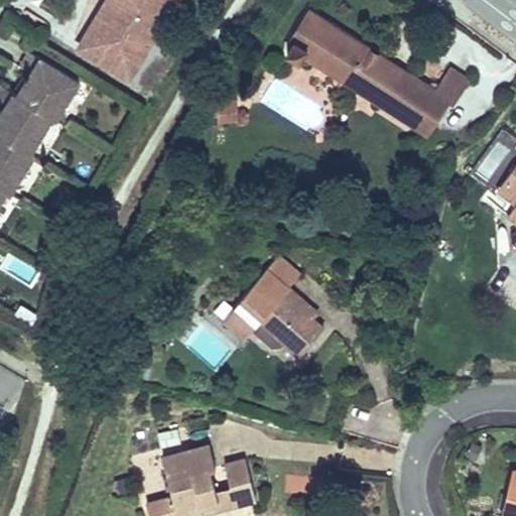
[(102,0),(73,48),(128,83),(178,0),(102,0)]
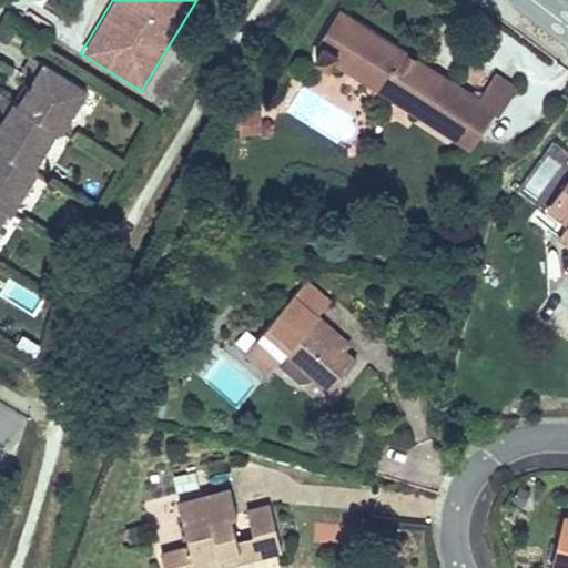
[(378,3),(373,10),(379,16),(385,9),(378,3)]
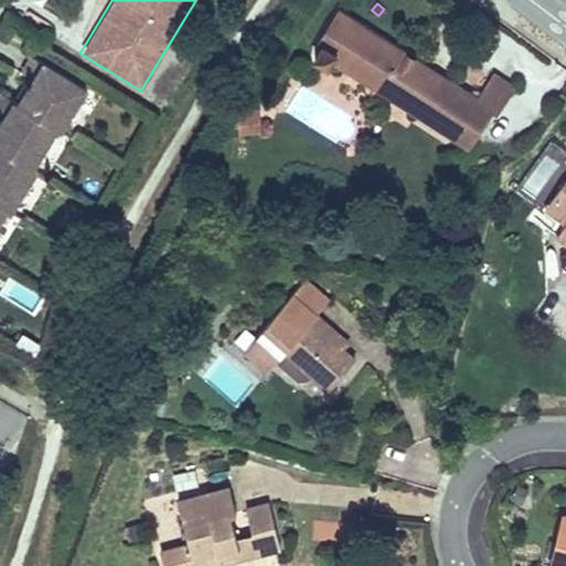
[(422,70),(426,64),(338,9),(315,45),(318,48),(310,60),(326,71),(332,64),(468,152),(492,114),(496,116),(512,93),(490,79),(478,97),(449,80),(446,85),(422,70)]
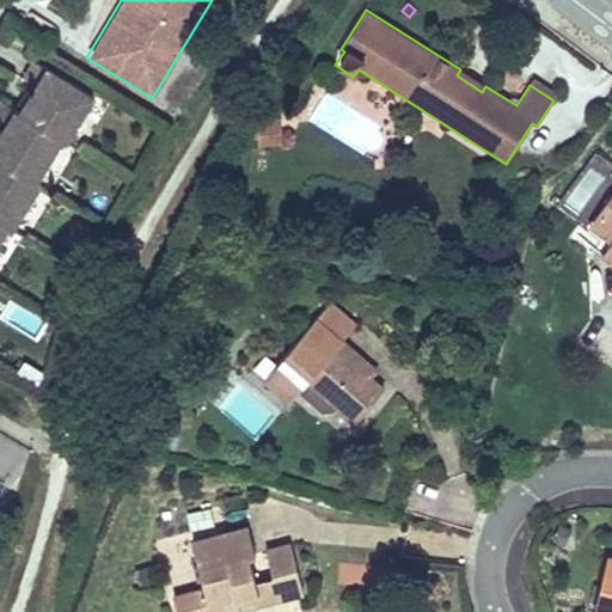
[(66,141),(93,96),(36,61),(25,78),(37,85),(19,112),(4,103),(0,109),(0,124),(5,128),(0,136),(0,238),(8,225),(13,227),(40,184),(36,182),(62,139),(66,141)]
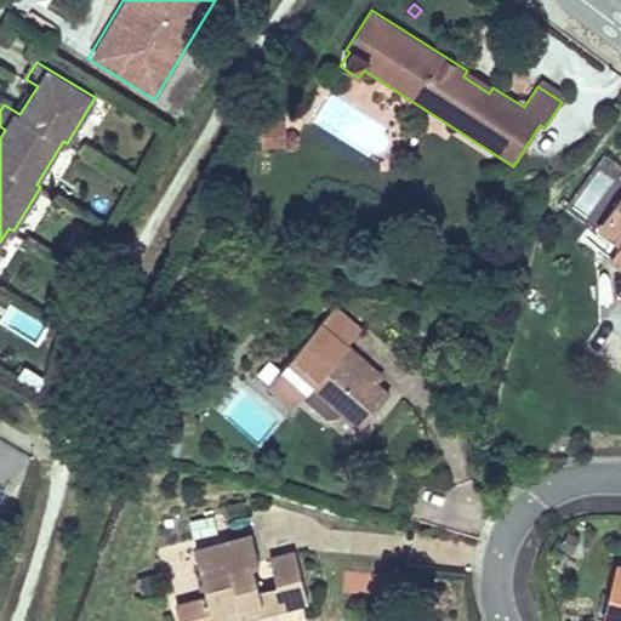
[(493,87),(467,70),(463,77),(489,93),(493,87)]
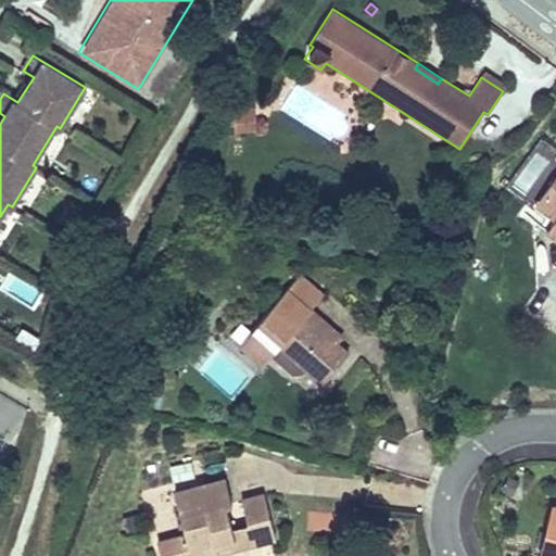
[(484,71),(481,77),(503,91),(507,85),(484,71)]
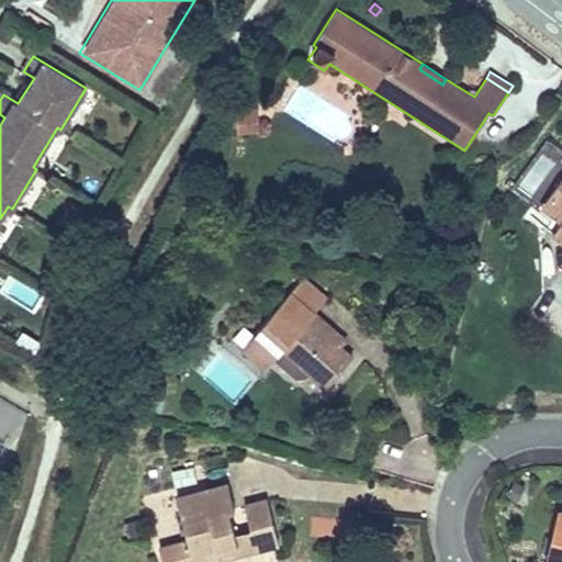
[(235,109),(236,123),(258,121),(257,108),(235,109)]
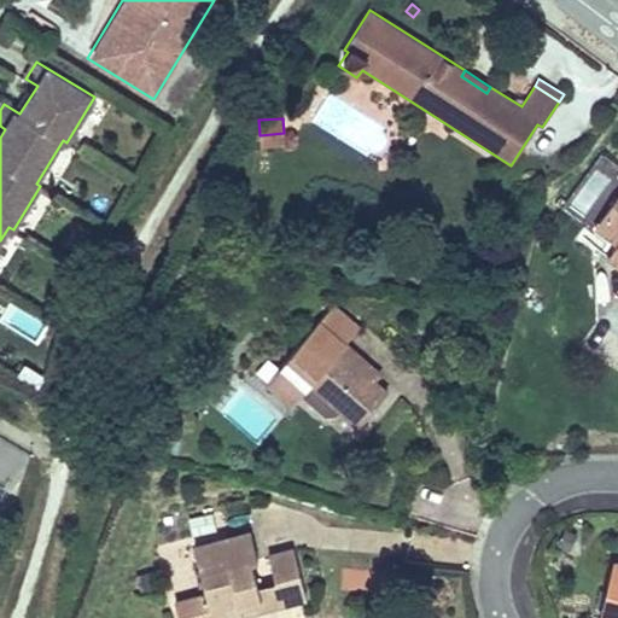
[(284,133),(260,135),(260,147),(285,145),(284,133)]
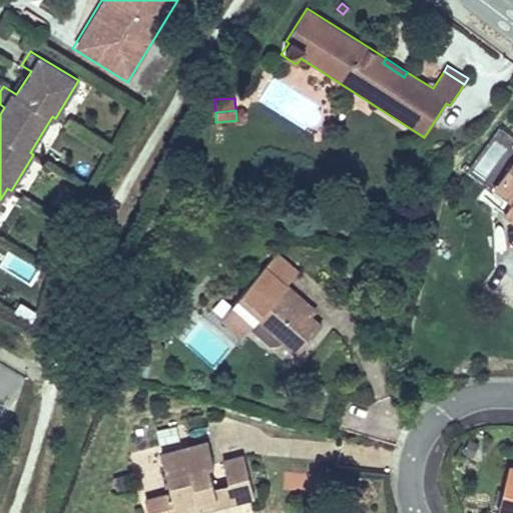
[(512,160),(493,188),(512,203),(503,214),(512,221),(512,160)]
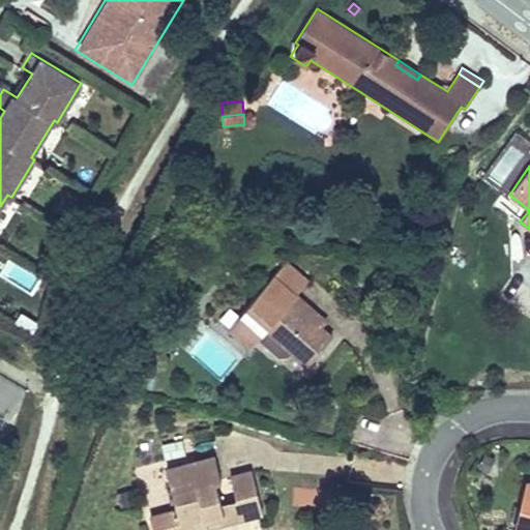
[(239,318),(261,336),(265,332),(290,354),(306,367),(332,336),(322,328),(298,307),(303,301),(297,295),(308,281),(286,262),(239,317),(239,318)]
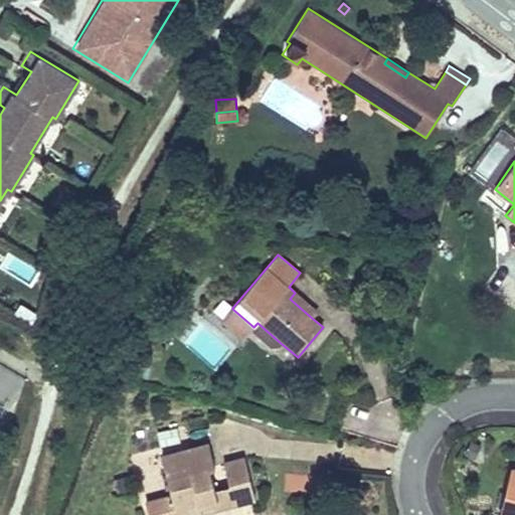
[(319,312),(295,293),(290,299),(313,319),(319,312)]
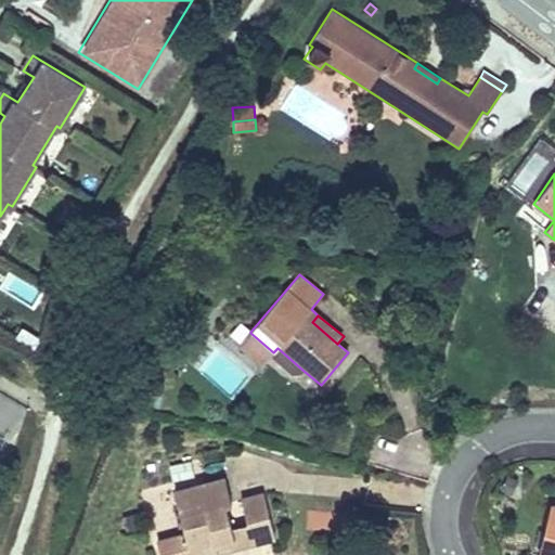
[(250,333),(250,332),(240,322),(230,335),(241,344),(250,333)]
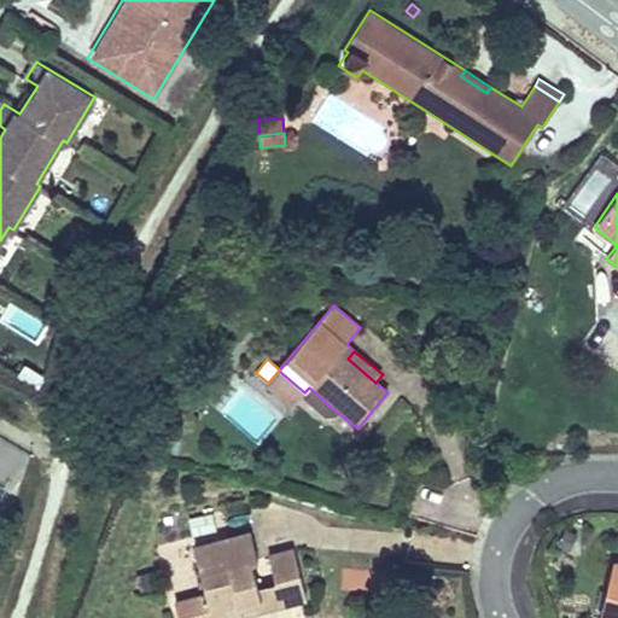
[(301,397),(304,392),(279,371),(268,383),(264,386),(291,408),(301,397)]
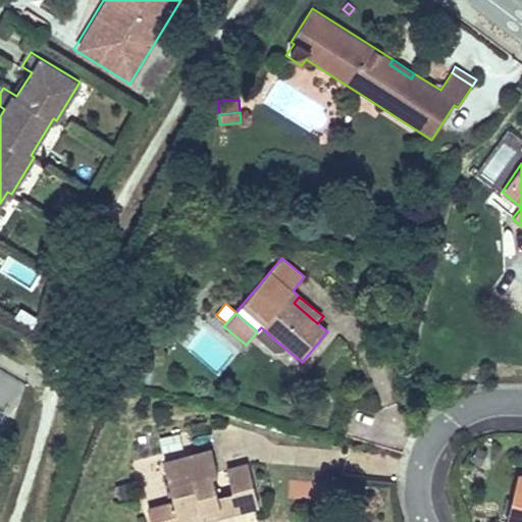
[(285,349),(261,327),(257,331),(254,335),(274,353),(283,352),(285,349)]
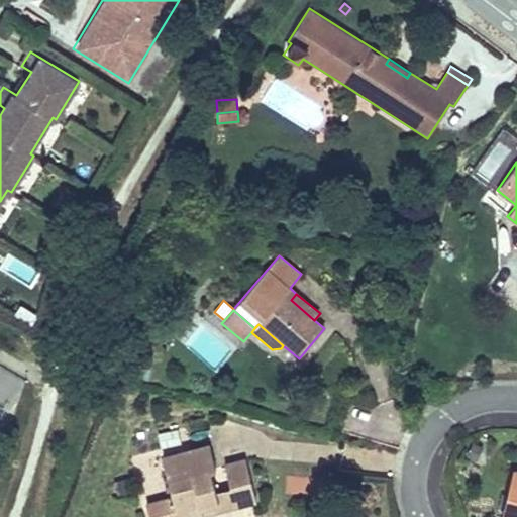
[(220,502),(217,490),(212,470),(216,468),(210,444),(164,456),(175,499),(172,500),(171,496),(148,502),(151,516),(196,516),(205,515),(203,507),(220,502)]
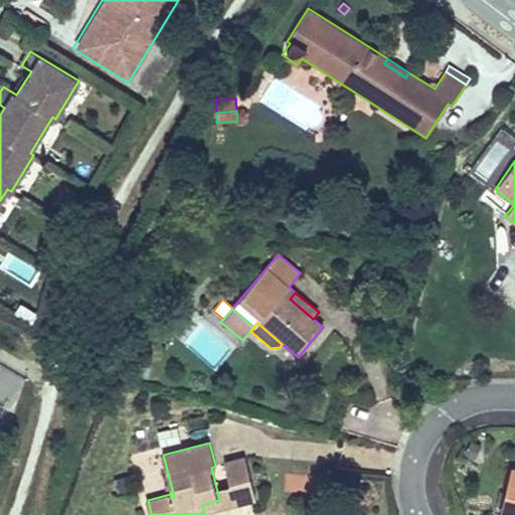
[(229,485),(235,505),(256,500),(245,457),(224,463),(229,485)]
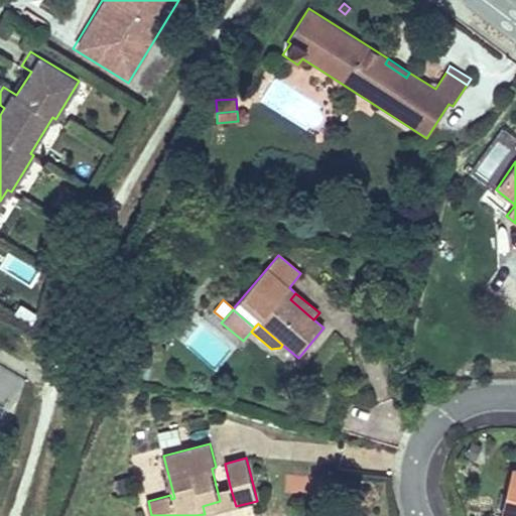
[(503,511),(515,514),(515,470),(514,470),(503,511)]
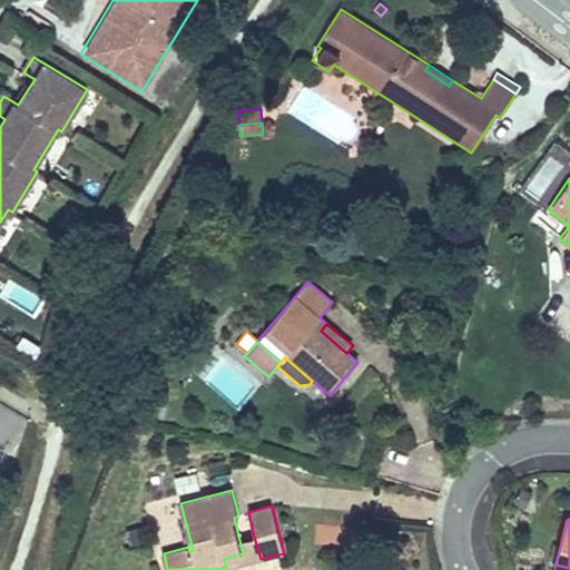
[(254,537),(239,540),(243,553),(224,559),(226,568),(261,559),(254,537)]
